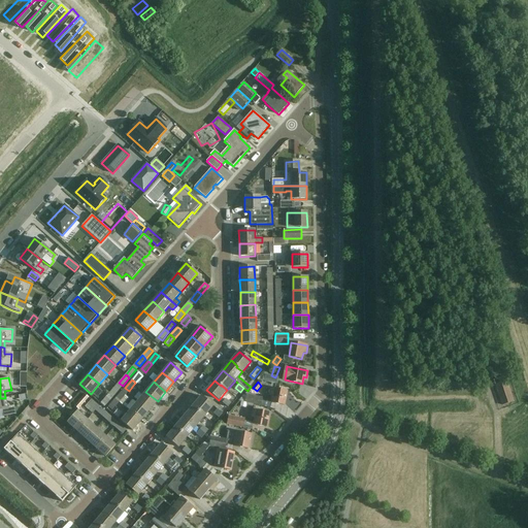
[(109,393),(112,397),(120,389),(116,386),(109,393)]
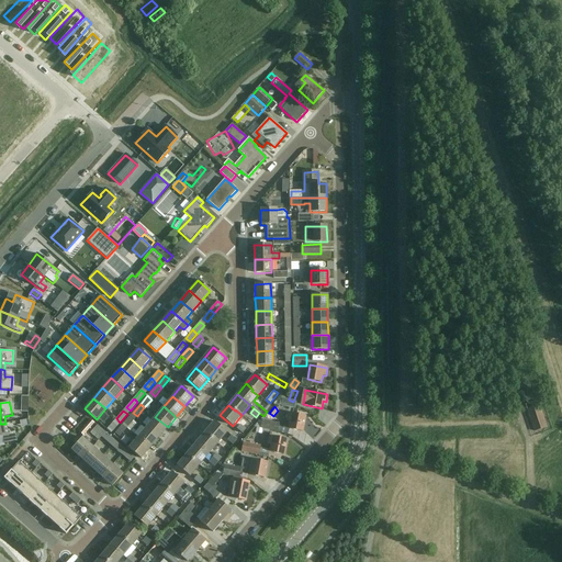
[(303,431),(305,416),(289,413),(287,422),(290,422),(289,429),(303,431)]
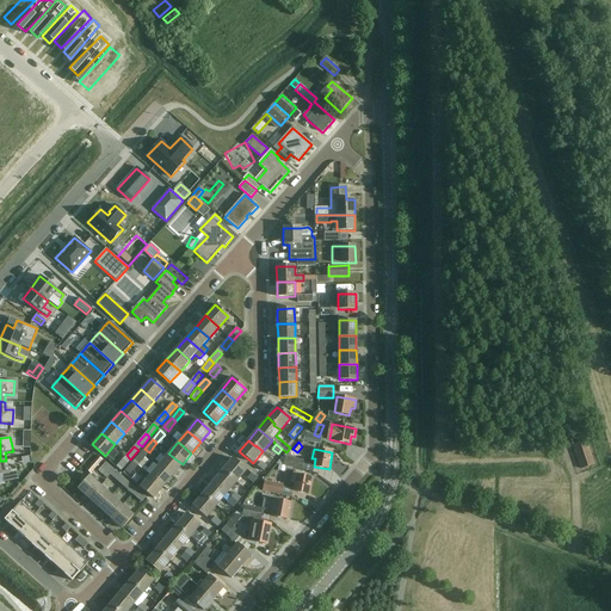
[(582,461),(578,462),(580,469),(594,464),(590,450),(580,454),(582,461)]
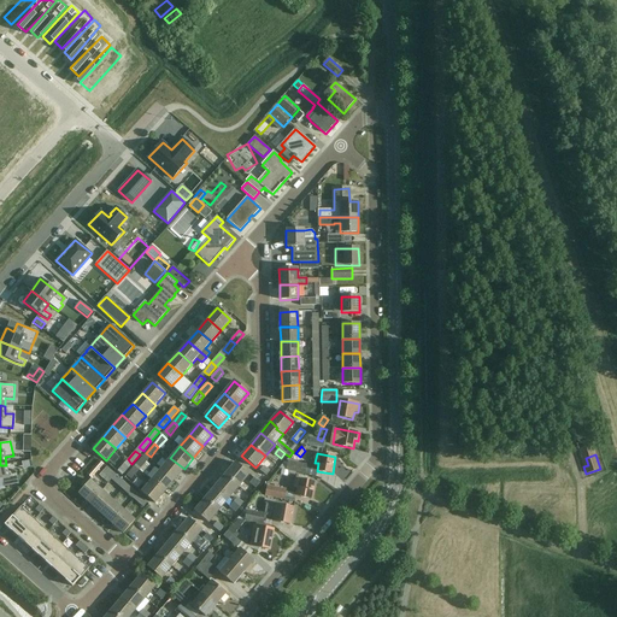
[(142,457),(135,466),(140,470),(144,474),(150,466),(146,464),(148,462),(142,457)]
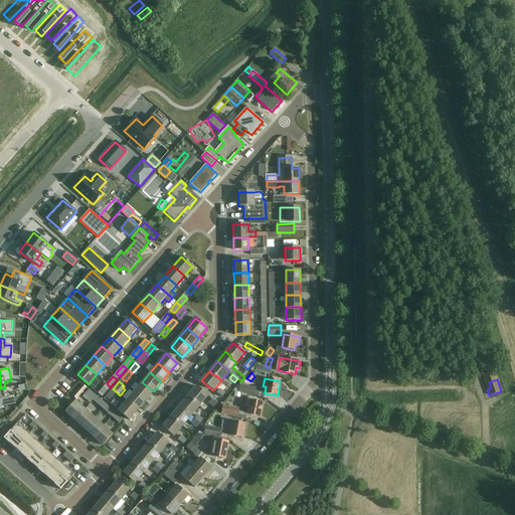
[(154,391),(142,382),(134,391),(146,400),(154,391)]
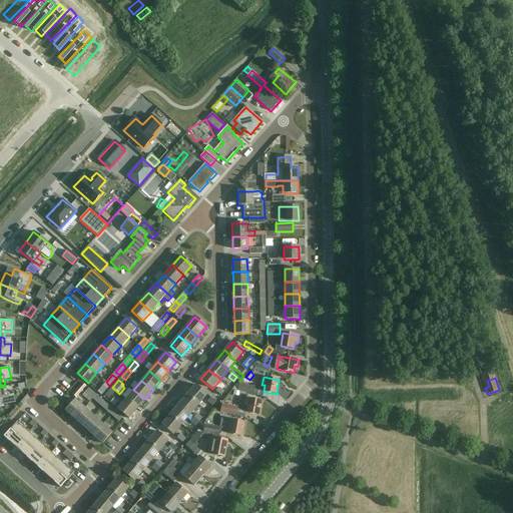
[(103,393),(109,386),(106,382),(99,390),(103,393)]
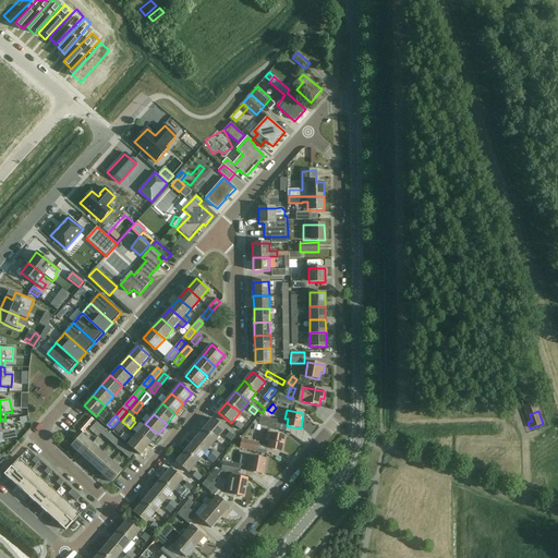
[(94,420),(89,416),(79,428),(82,433),(94,420)]
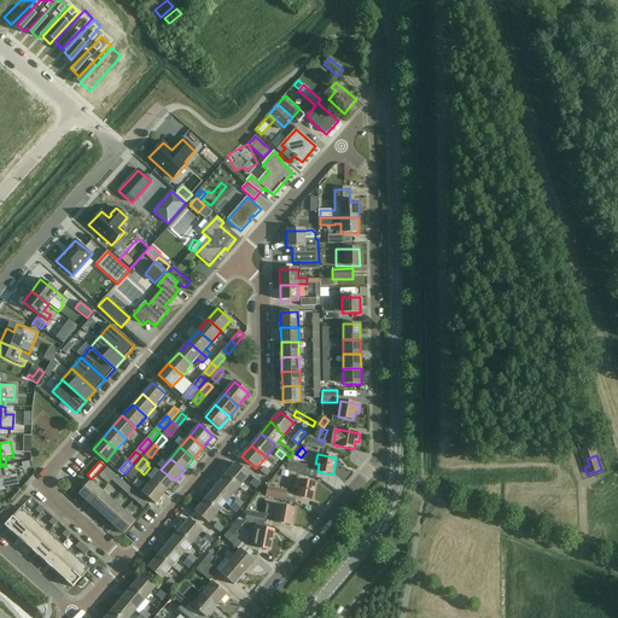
[(307,465),(289,461),(286,472),(305,474),(307,465)]
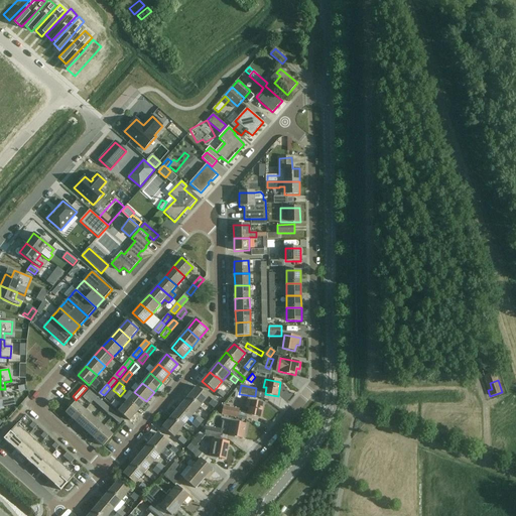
[(188,397),(200,407),(209,397),(197,387),(188,397)]
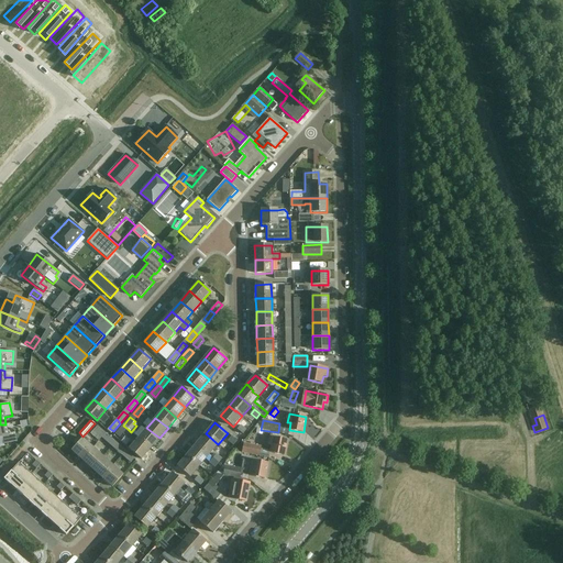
[(6,424),(0,424),(0,438),(3,438),(4,444),(18,442),(14,429),(7,431),(6,424)]
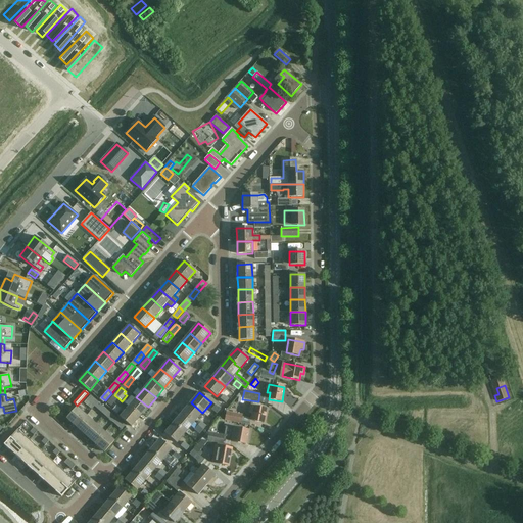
[(229,399),(224,394),(220,398),(226,403),(229,399)]
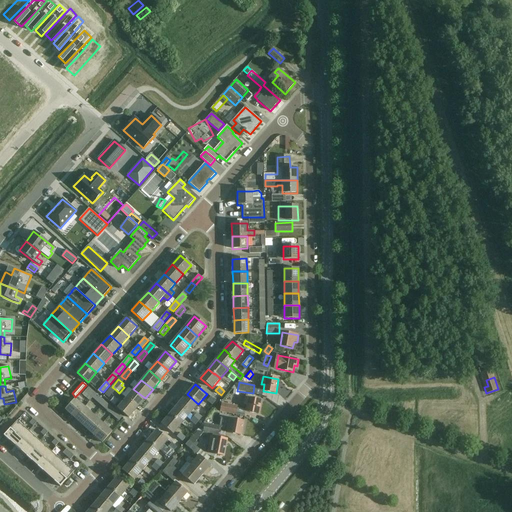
[(109,398),(116,390),(112,387),(105,394),(109,398)]
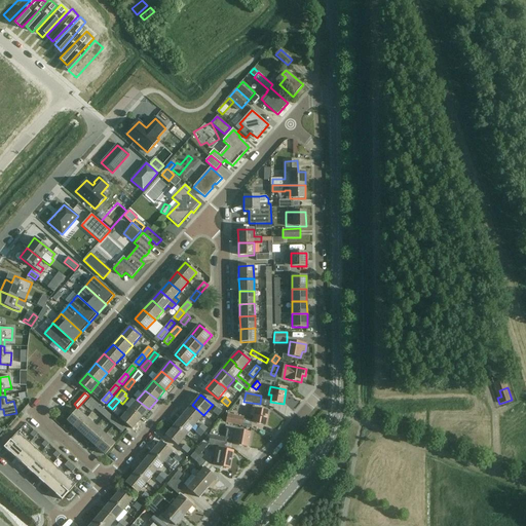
[(92,412),(95,409),(99,405),(90,399),(84,405),(92,412)]
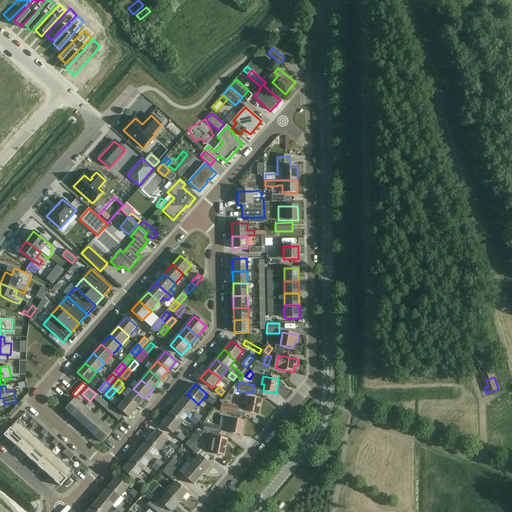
[(145,398),(133,389),(126,398),(137,408),(145,398)]
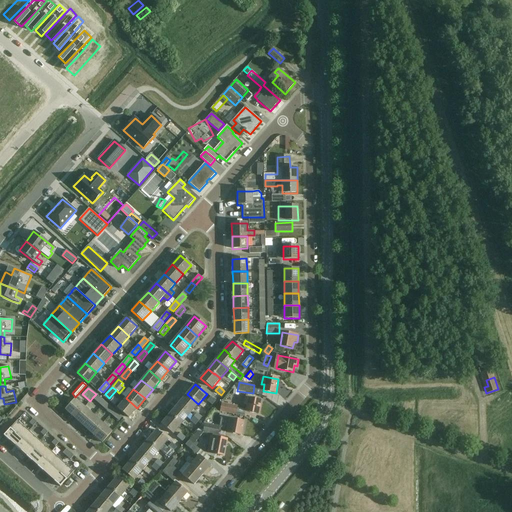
[(92,398),(101,406),(105,402),(96,394),(92,398)]
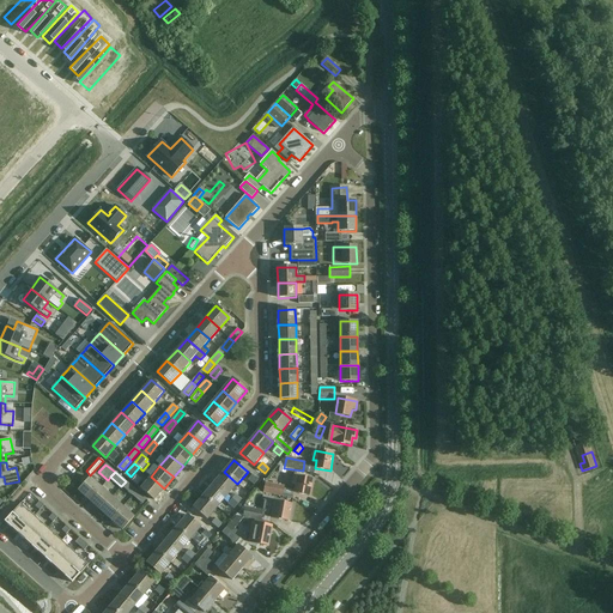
[(237,484),(224,472),(213,484),(228,496),(237,484)]
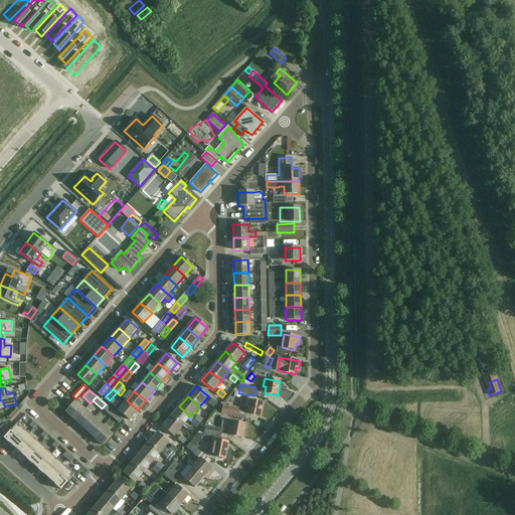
[(217,403),(211,398),(208,403),(213,407),(217,403)]
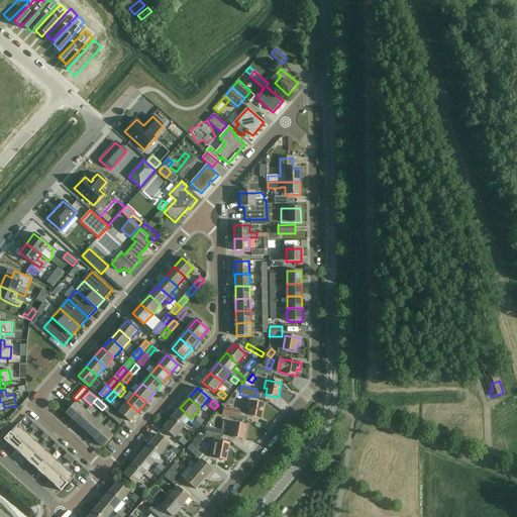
[(138,412),(127,402),(118,412),(130,422),(138,412)]
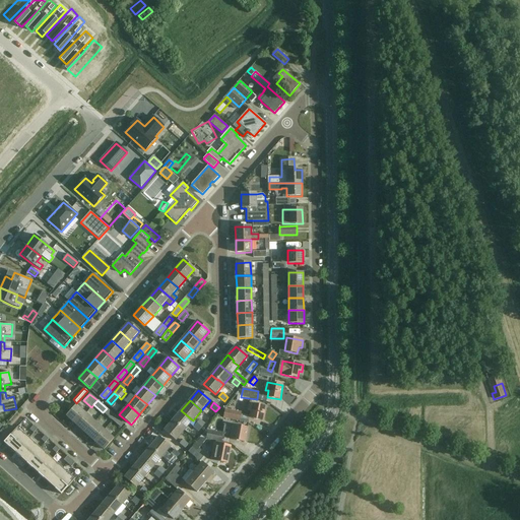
[(262,420),(265,407),(249,404),(248,411),(251,411),(250,417),(262,420)]
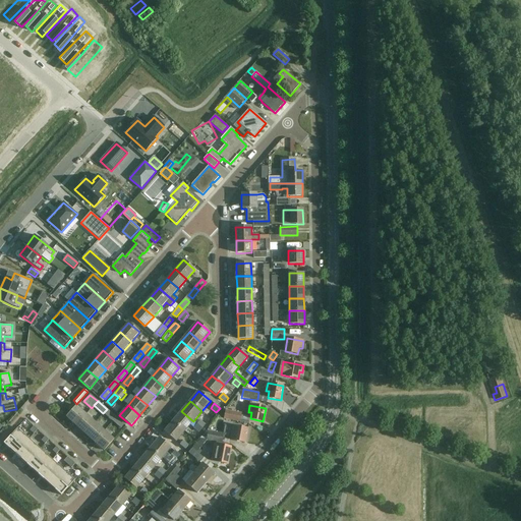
[(66,417),(76,425),(87,414),(76,406),(66,417)]
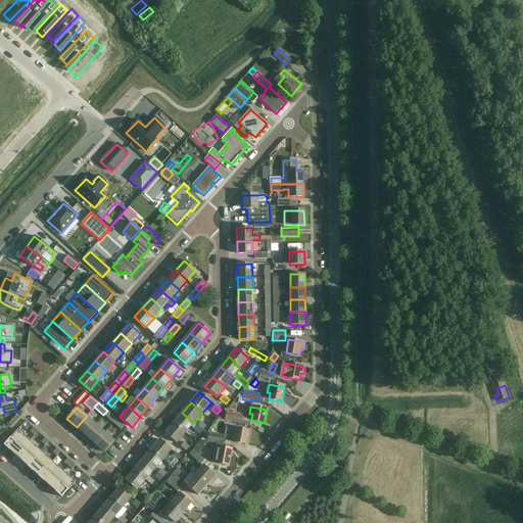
[(495,415),(498,423),(515,417),(512,409),(495,415)]
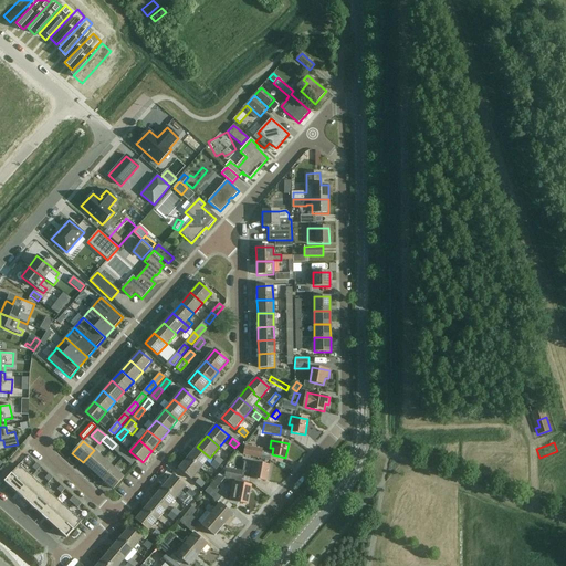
[(112,449),(123,458),(126,453),(116,444),(112,449)]
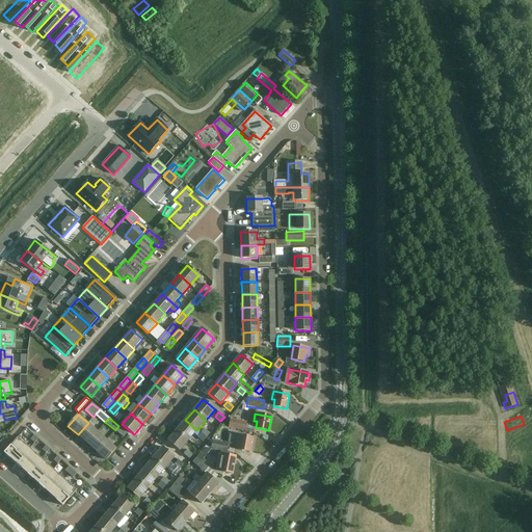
[(246,422),(230,419),(229,427),(245,430),(246,422)]
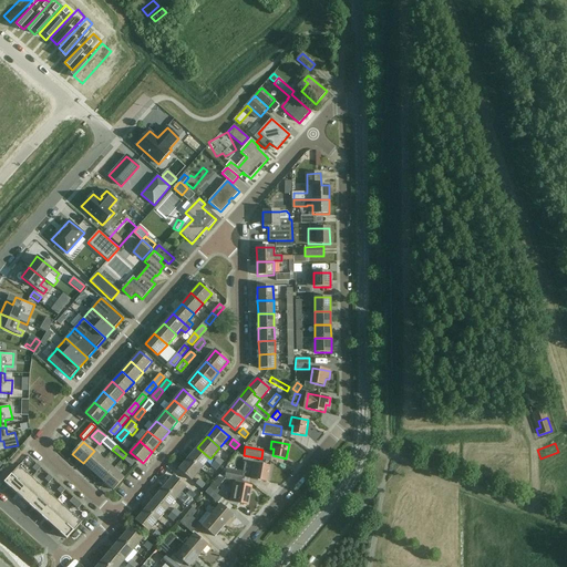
[(188,459),(202,470),(210,459),(197,447),(188,459)]
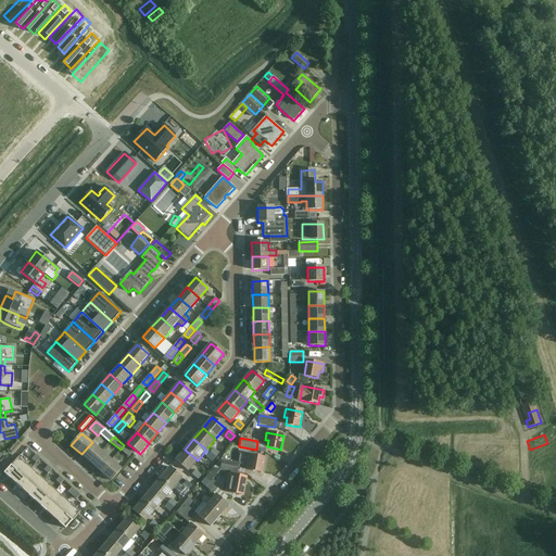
[(102,451),(92,442),(81,454),(91,463),(102,451)]
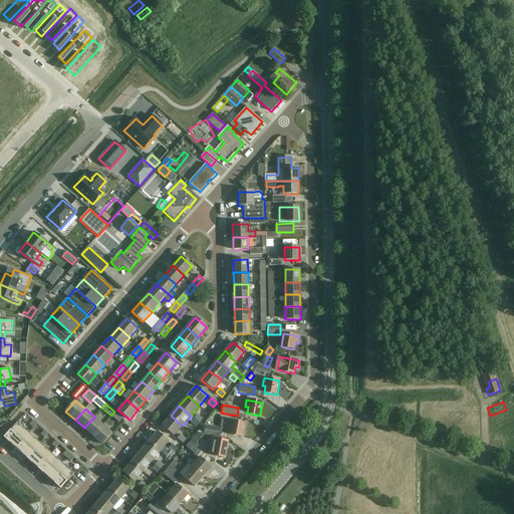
[(122,419),(114,412),(111,416),(119,423),(122,419)]
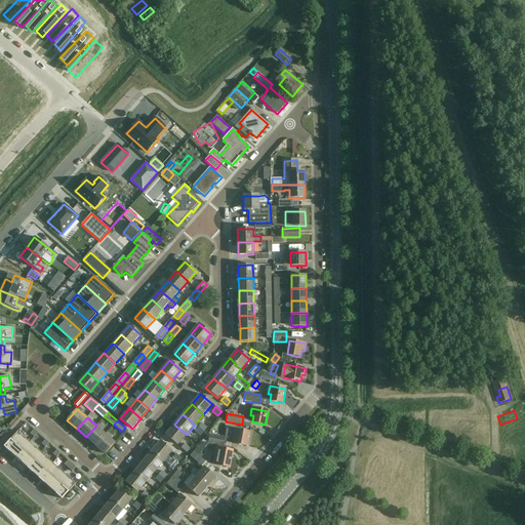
[(202,423),(198,428),(203,432),(207,428),(202,423)]
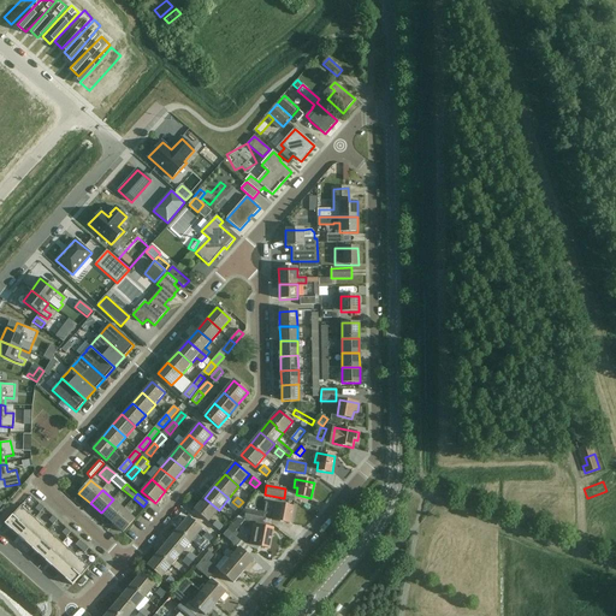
[(219,510),(205,498),(195,510),(208,522),(219,510)]
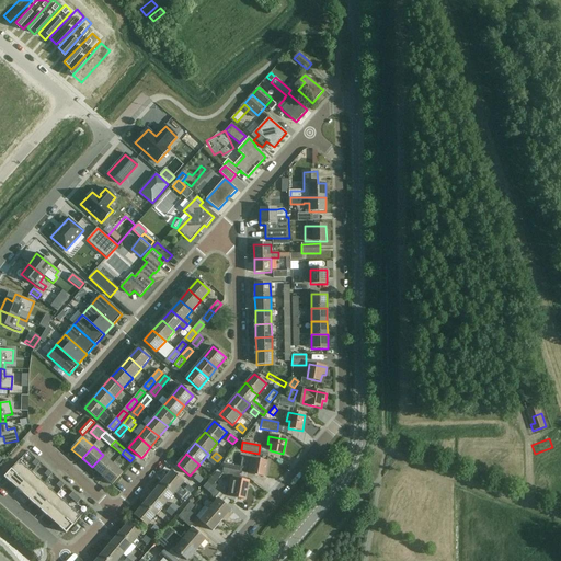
[(92,467),(102,476),(113,464),(103,455),(92,467)]
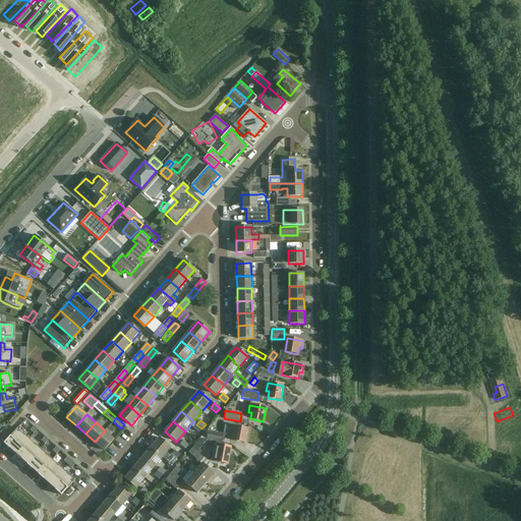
[(196,424),(193,428),(198,432),(201,428),(196,424)]
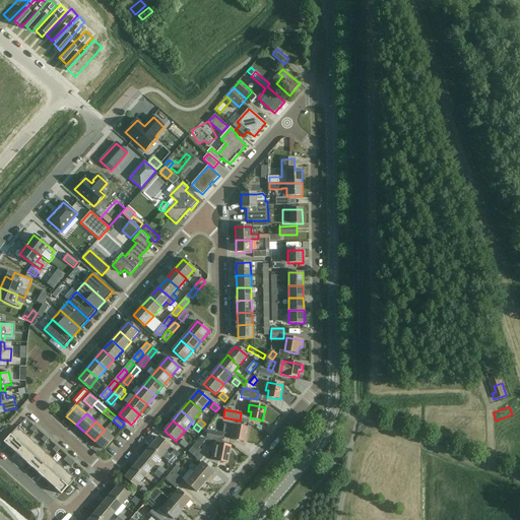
[(223,434),(222,438),(233,440),(245,442),(247,428),(232,426),(224,424),(223,434)]
